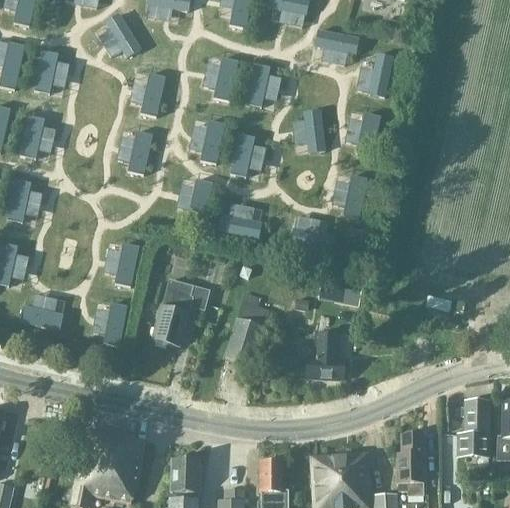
[(120,44),(127,12),(110,9),(105,0),(75,0),(73,1),(68,0),(57,0),(50,29),(120,44)]
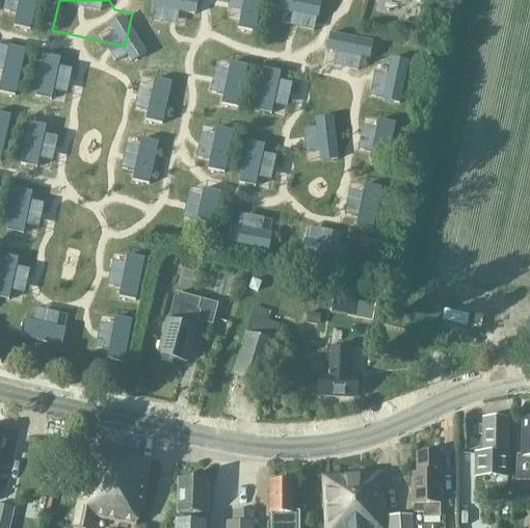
[(277,0),(277,12),(297,14),(298,0),(277,0)]
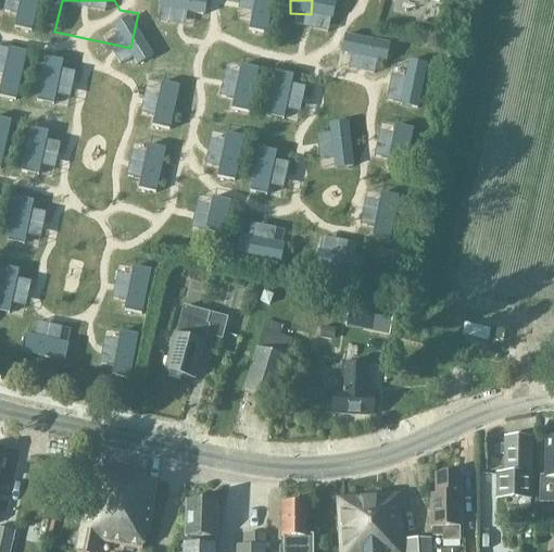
[(10,39),(27,42),(33,16),(15,12),(10,39)]
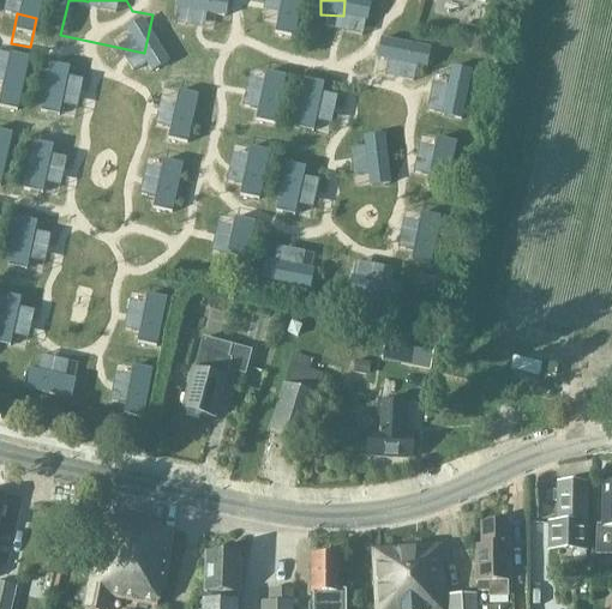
[(279,14),(269,46),(294,54),(305,22),(279,14)]
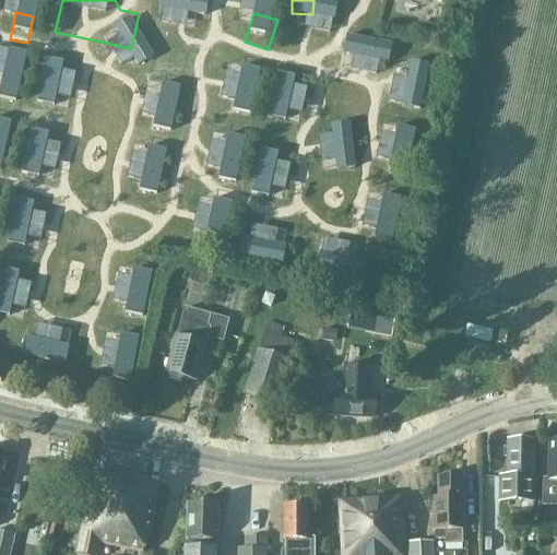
[(45,66),(71,72),(78,43),(51,36),(45,66)]
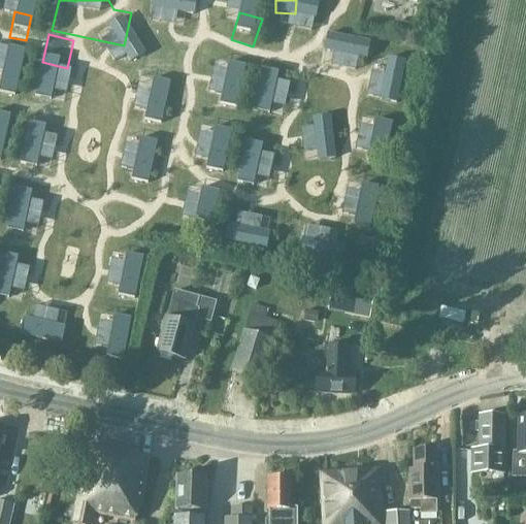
[(226,65),(224,92),(248,94),(250,67),(226,65)]
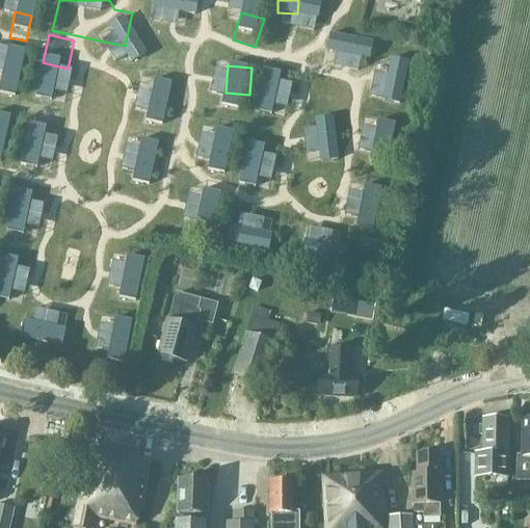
[(268,72),(267,89),(290,91),(291,73),(268,72)]
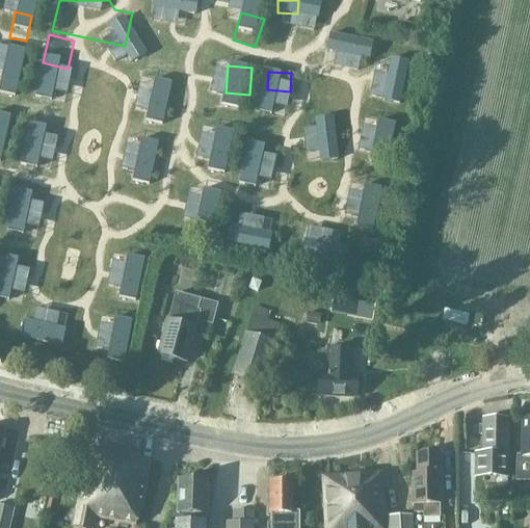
[(381,79),(379,90),(411,96),(413,83),(381,79)]
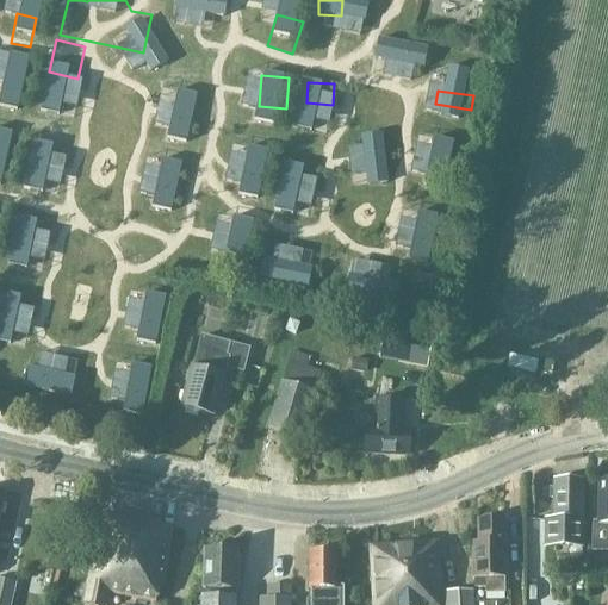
[(45,104),(43,123),(81,128),(84,108),(45,104)]
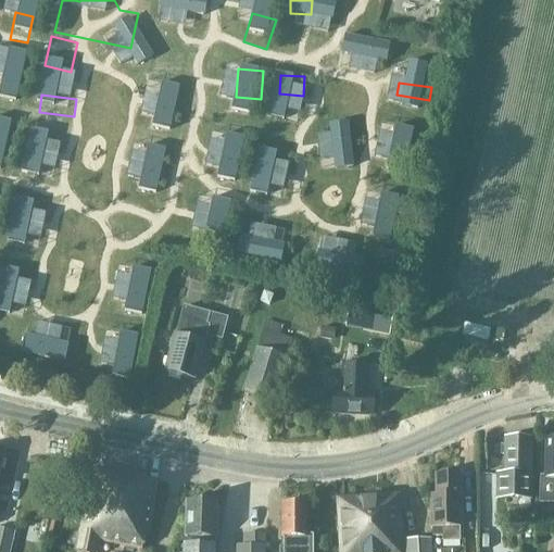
[(158,102),(153,125),(175,130),(180,108),(158,102)]
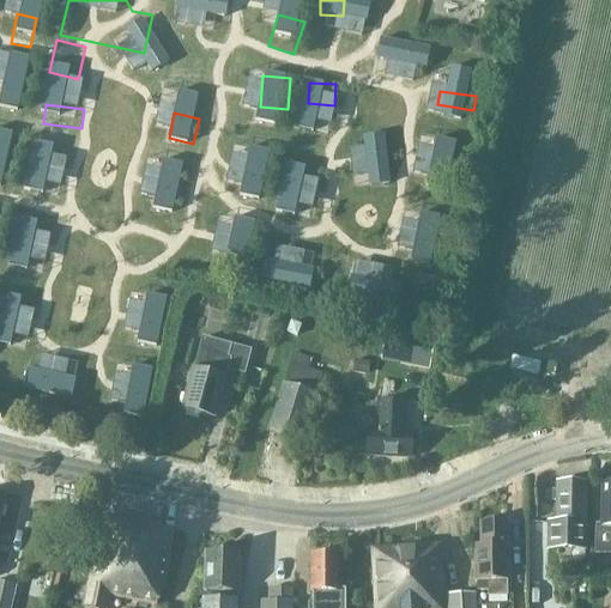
[(303,140),(332,141),(333,119),(306,117),(303,140)]
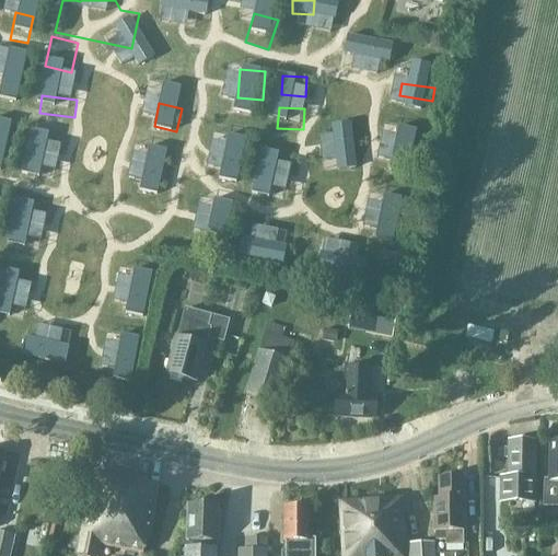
[(250,139),(254,125),(221,116),(218,130),(250,139)]
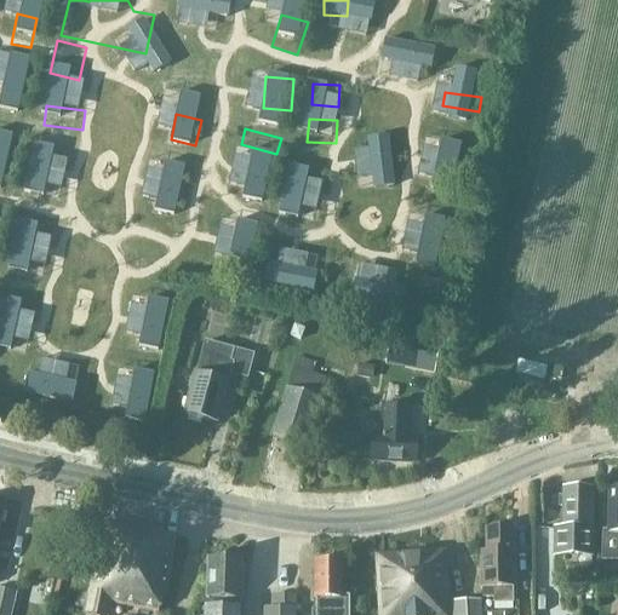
[(63,150),(39,147),(35,171),(61,174),(63,150)]
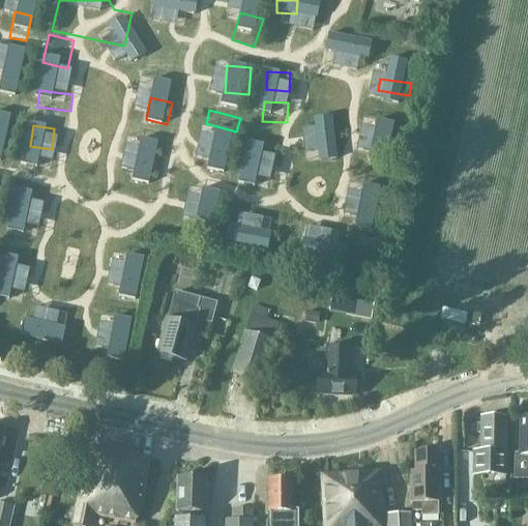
[(373,129),(367,150),(388,156),(393,136),(373,129)]
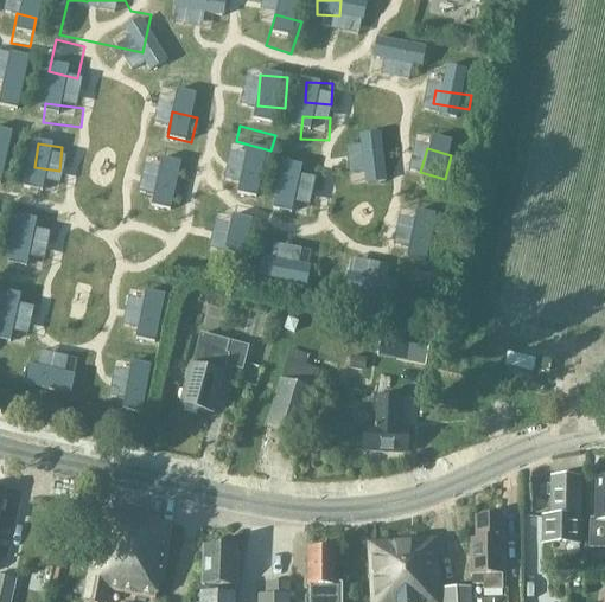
[(318,184),(322,161),(294,157),(291,179),(318,184)]
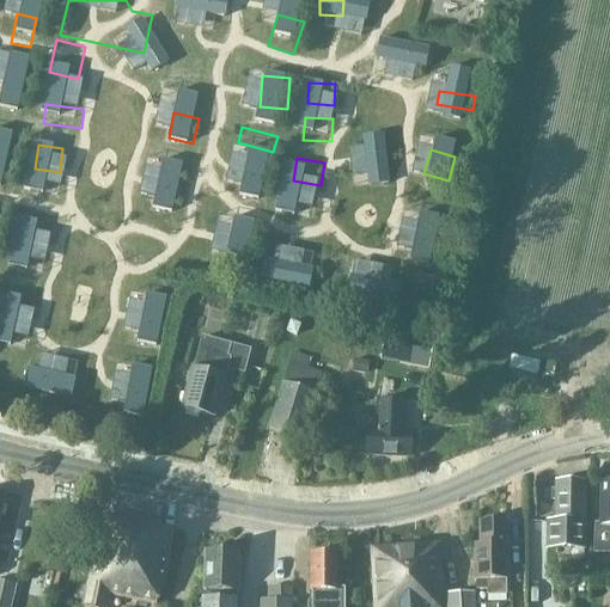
[(0,165),(0,190),(7,192),(13,170),(0,165)]
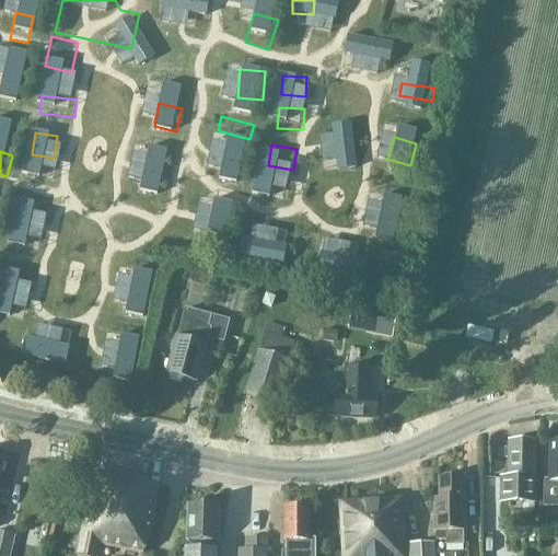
[(141,159),(139,187),(164,188),(166,160),(141,159)]
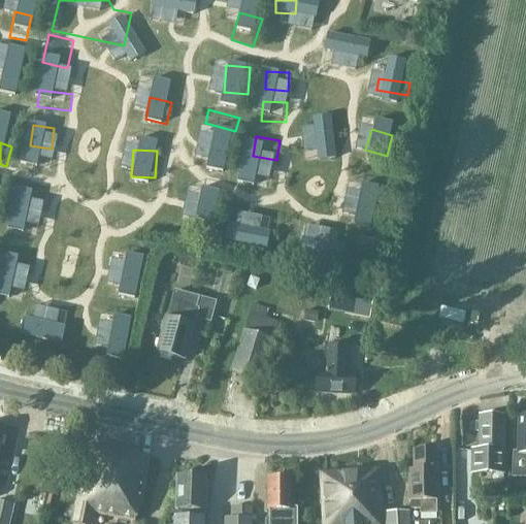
[(47,178),(48,162),(24,161),(23,177),(47,178)]
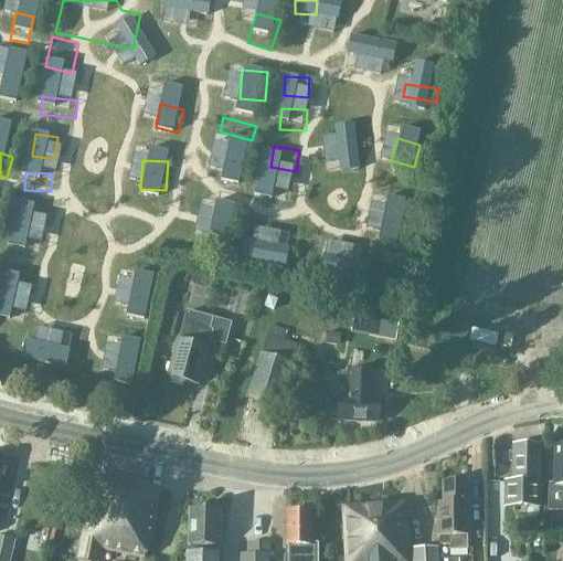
[(220,173),(216,197),(243,201),(246,178),(220,173)]
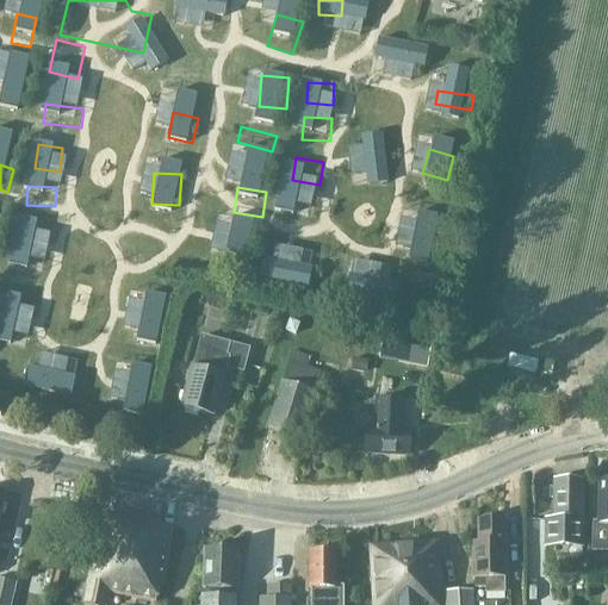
[(435,224),(444,194),(421,188),(413,217),(435,224)]
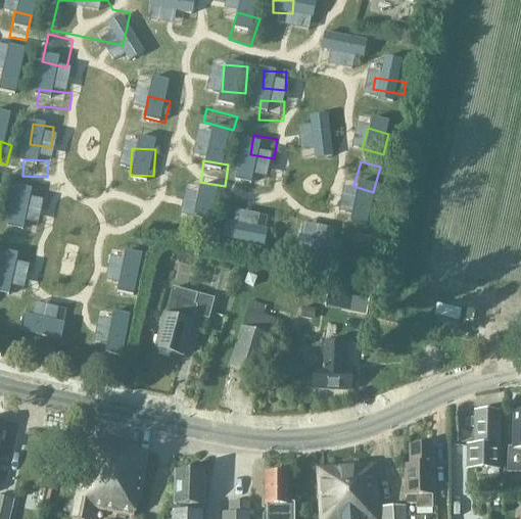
[(239,178),(236,203),(257,206),(261,181),(239,178)]
